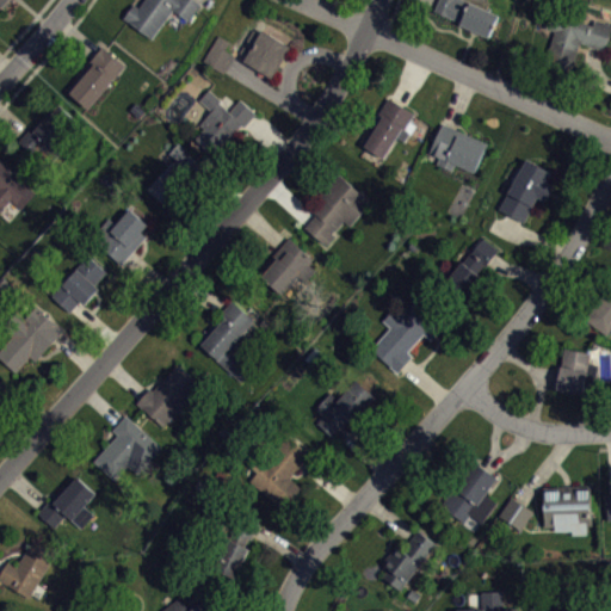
[(0,0),(0,11),(6,17),(19,0),(0,0)]
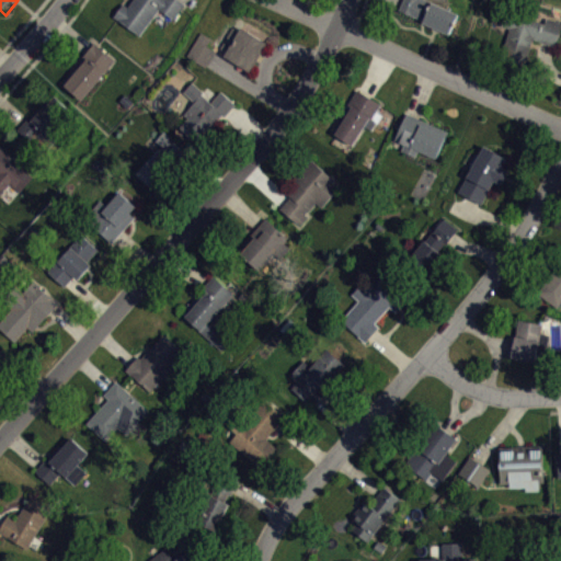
[(181,0),(185,2),(173,20),(158,9),(139,35),(113,16),(123,2),(127,6),(130,0),(181,0)]
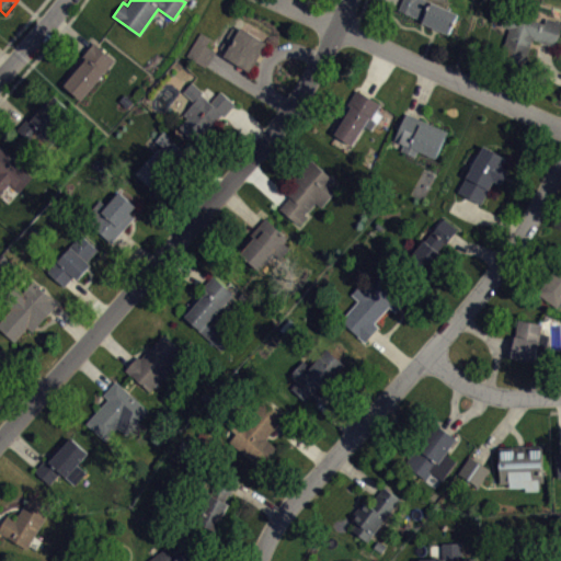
[(428,0),(458,13),(449,33),(420,21),(421,19),(399,9),(403,0),(428,0)]
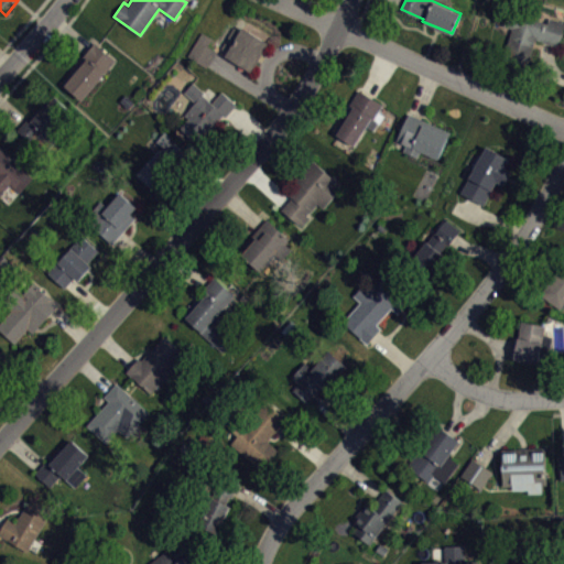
[(505,51),(527,60),(534,39),(557,46),(563,29),(563,22),(550,18),(548,23),(509,9),(502,25),(512,29),(505,51)]
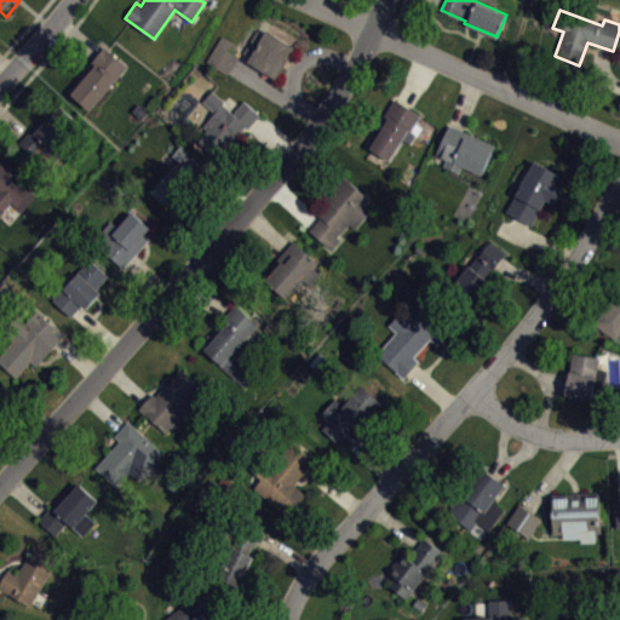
[(296,47),(276,78),(247,59),(250,56),(242,51),(257,29),(264,33),(267,29),(296,47)]
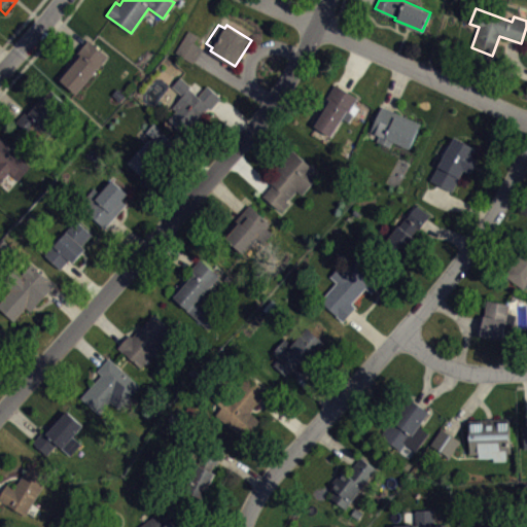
[(187,29),(175,50),(194,63),(198,55),(202,46),(195,42),(199,35),(187,29)]
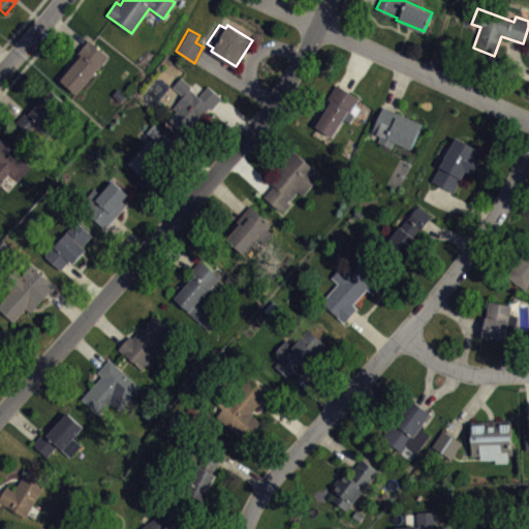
[(89,39),(109,56),(76,93),(60,79),(66,71),(64,69),(79,52),(85,45),(89,39)]
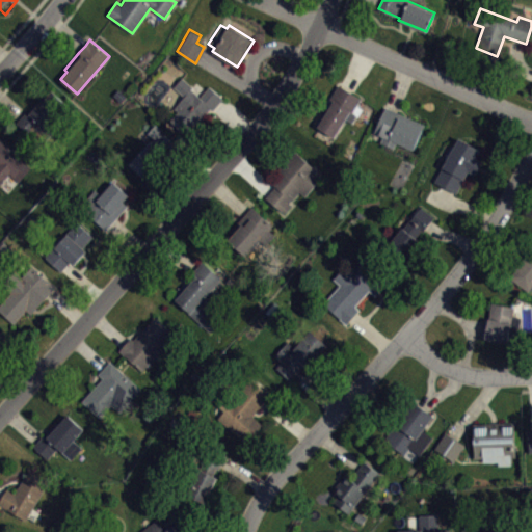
[(223,98),(209,85),(201,96),(191,88),(193,86),(182,76),(174,86),(184,95),(174,107),(178,110),(169,120),(189,137),(218,103),(223,98)]
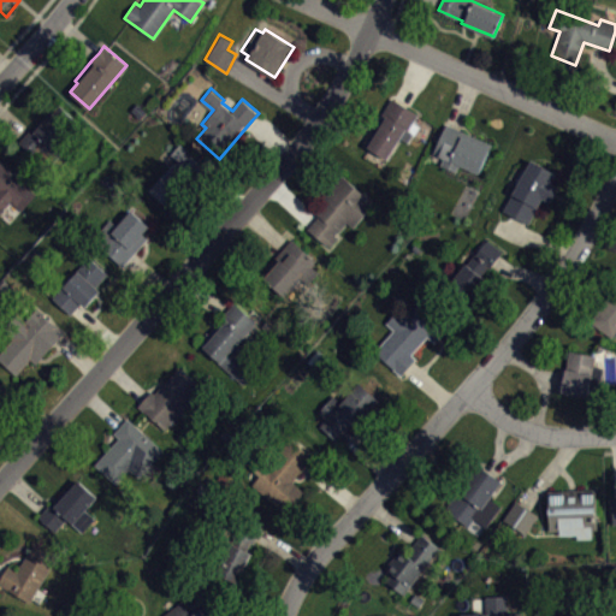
[(392,98),(400,102),(418,113),(408,130),(413,132),(407,142),(401,137),(388,159),(363,143),(383,113),(392,98)]
